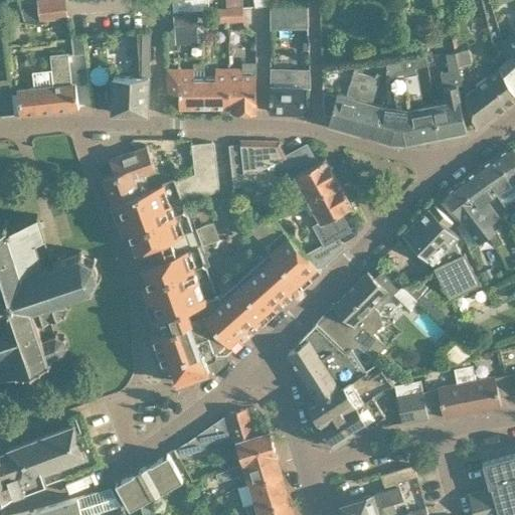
[(67,16),(65,0),(37,0),(40,19),(67,16)]
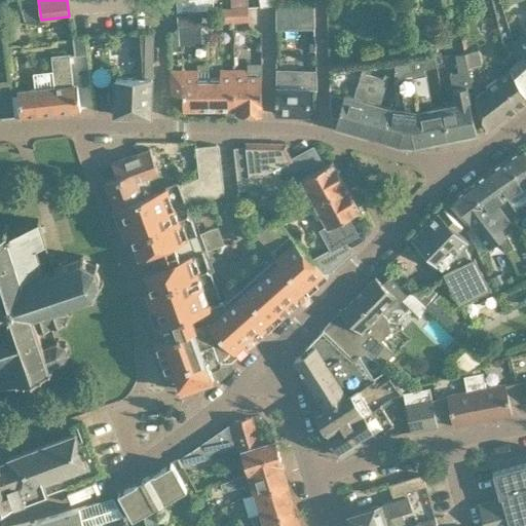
[(176,0),(177,10),(201,9),(213,8),(212,0),(176,0)]
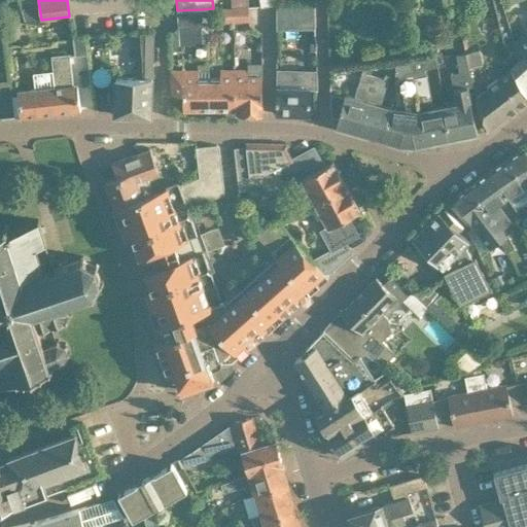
[(315,4),(277,5),(277,26),(315,26),(315,4)]
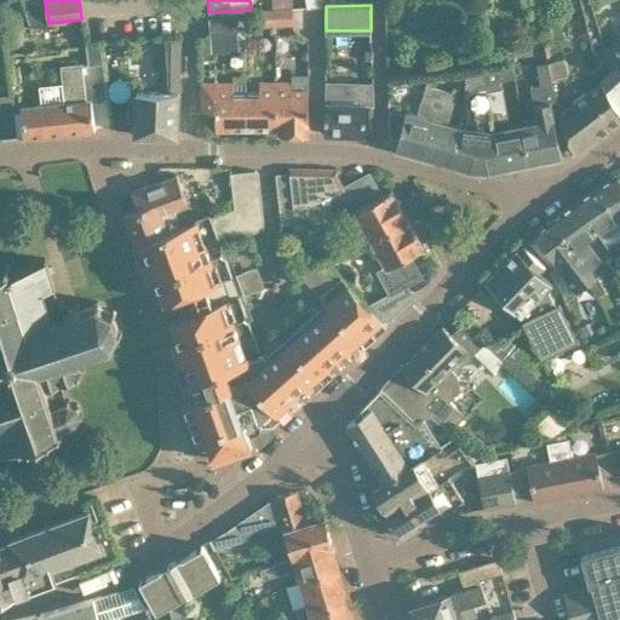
[(292,10),(274,10),(258,11),(259,26),(293,23),(292,10)]
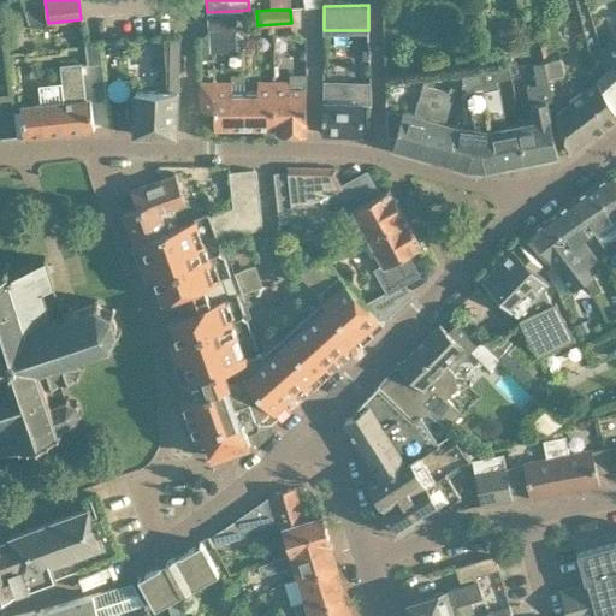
[(236,11),(207,12),(208,33),(236,30),(236,11)]
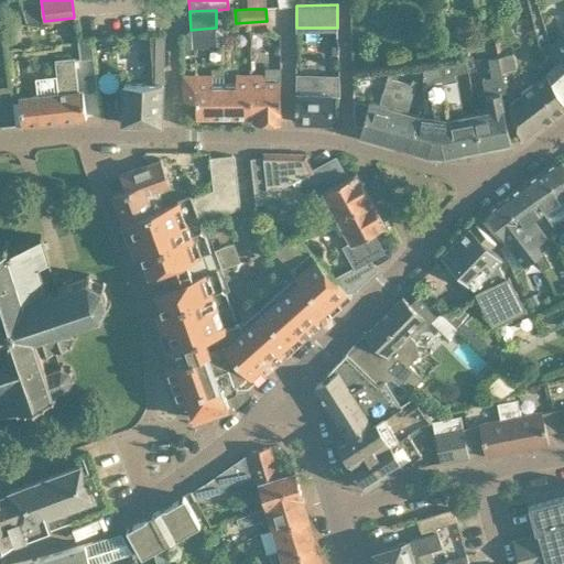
[(190,31),(182,39),(183,54),(192,54),(192,49),(223,46),(223,34),(216,30),(191,31),(190,31)]
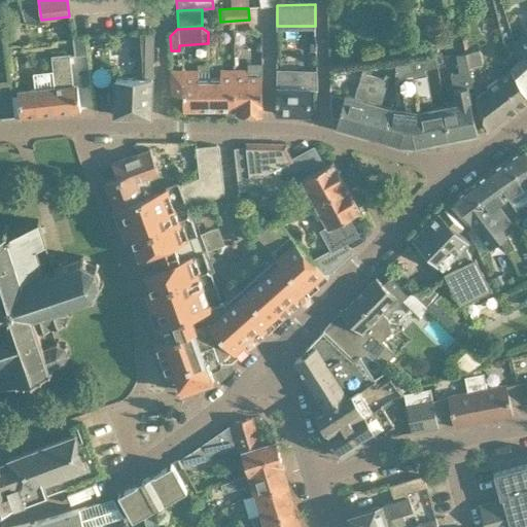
[(134,32),(137,77),(152,76),(153,31),(134,32)]
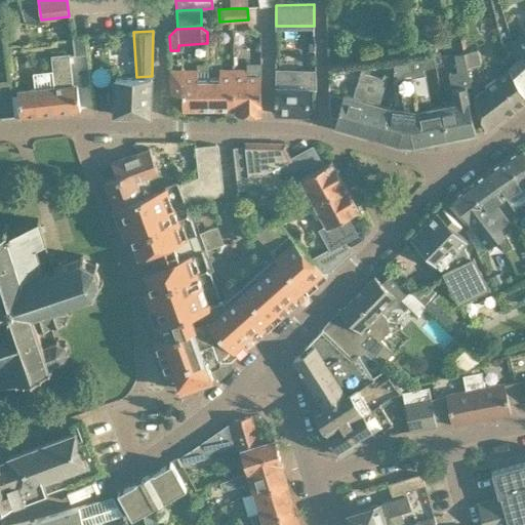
[(515,41),(524,52),(524,34),(524,33),(515,41)]
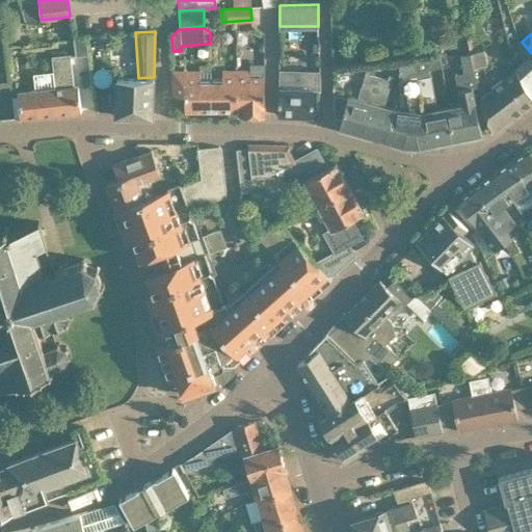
[(86,35),(73,37),(76,56),(88,55),(86,35)]
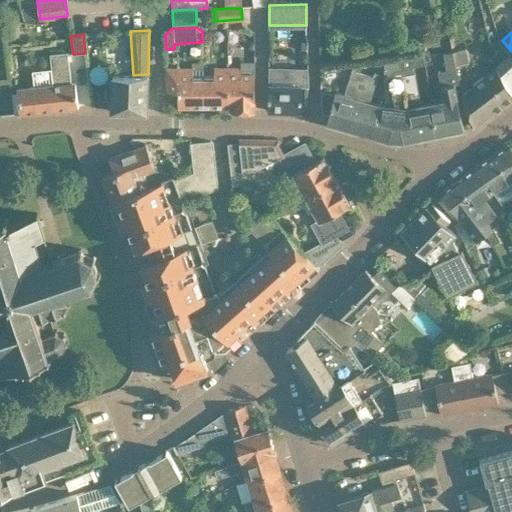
[(462,51),(455,52),(457,64),(464,64),(462,51)]
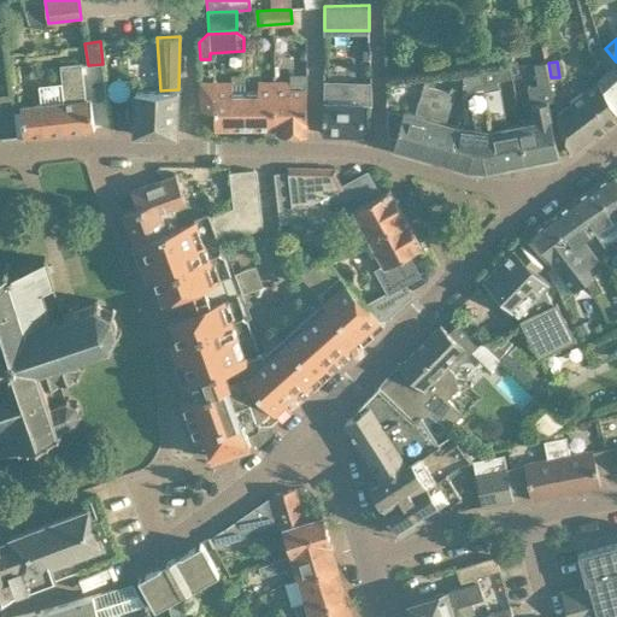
[(21,109),(21,113),(24,137),(94,129),(92,99),(86,100),(82,63),(59,66),(63,104),(21,109)]
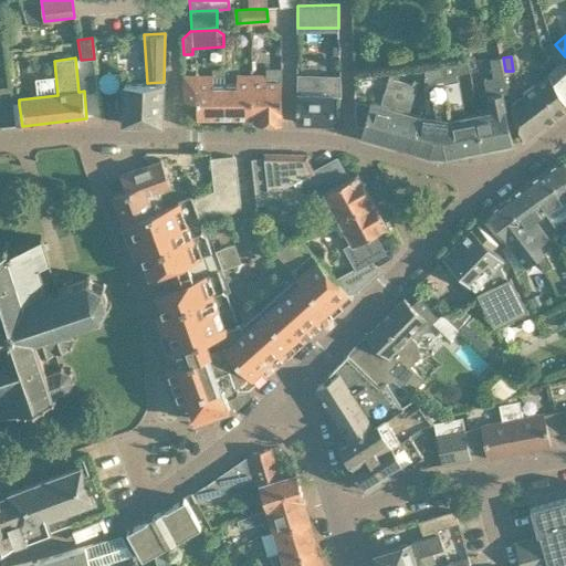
[(492,111),(475,113),(482,148),(513,143),(509,121),(503,93),(507,93),(505,71),(503,58),(492,59),(494,76),(485,79),(492,111)]
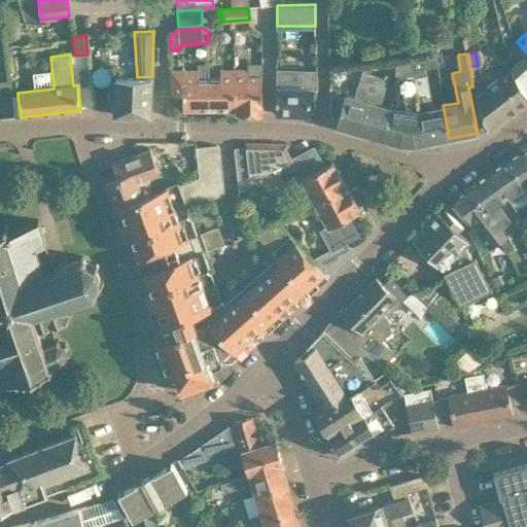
[(514,70),(513,70),(526,92),(526,91),(526,55),(513,68),(514,70)]
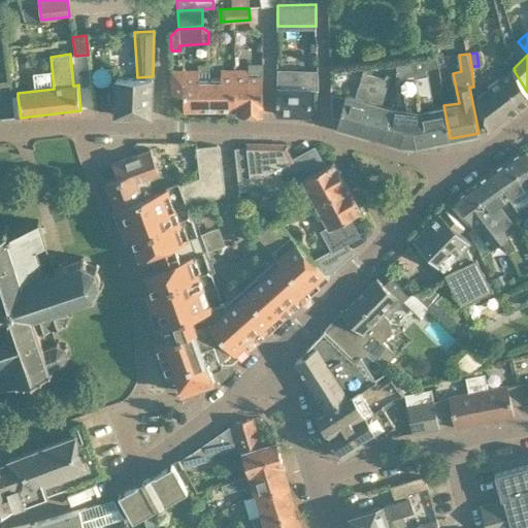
[(397,62),(396,78),(414,75),(411,60),(397,62)]
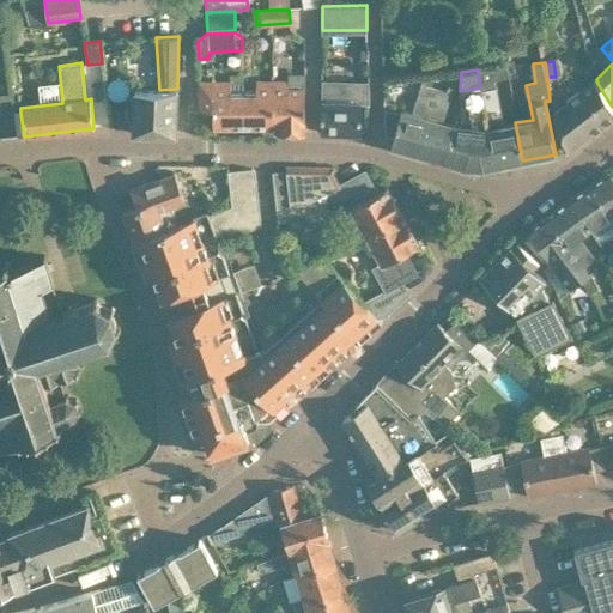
[(223,80),(199,82),(199,109),(213,110),(213,127),(243,127),(243,90),(243,76),(230,76),(230,80),(223,80)]
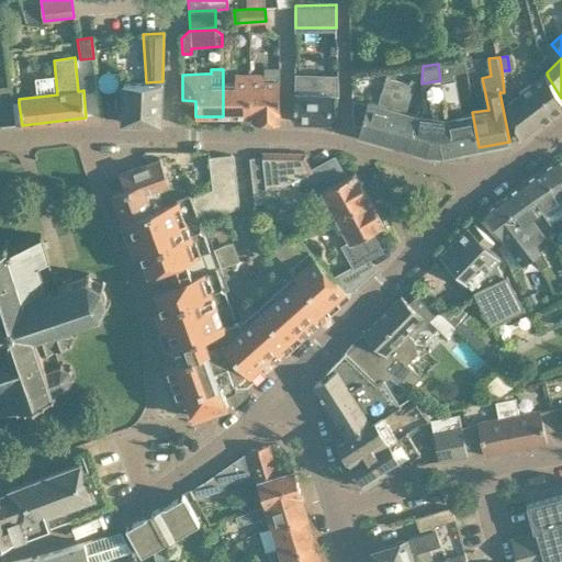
[(368,104),(352,100),(353,124),(361,126),(359,134),(383,142),(401,82),(391,79),(393,72),(388,71),(379,103),(369,100),(368,104)]
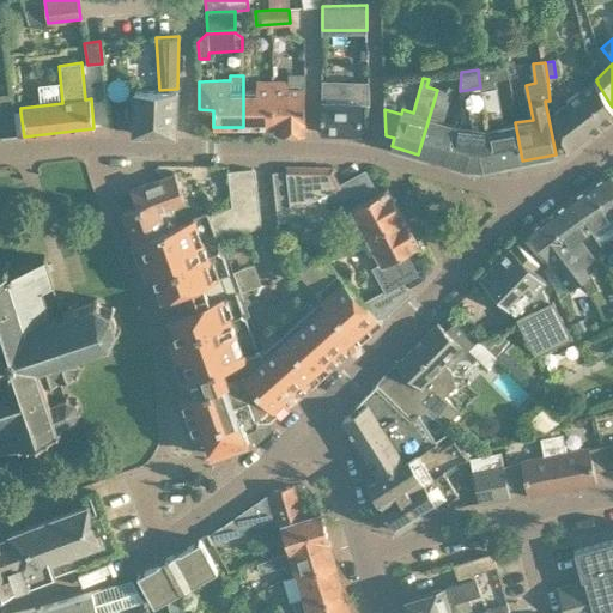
[(322,108),(321,132),(360,133),(362,101),(370,101),(369,80),(362,80),(350,80),(322,79),(322,108)]
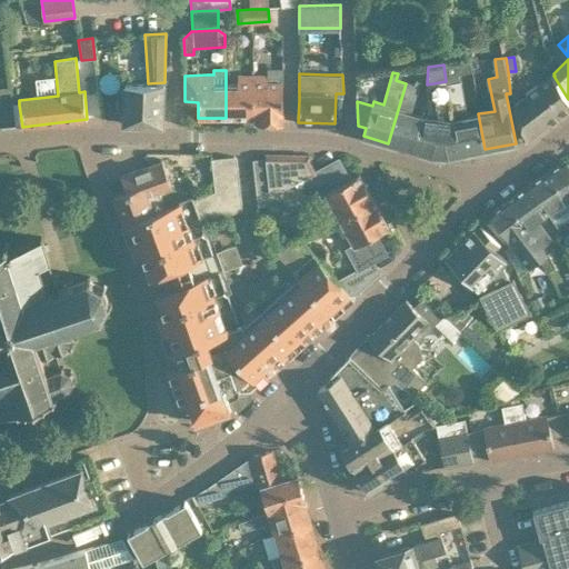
[(568,100),(568,99),(553,76),(517,105),(521,119),(526,138),(525,138),(527,140),(568,107),(568,100)]
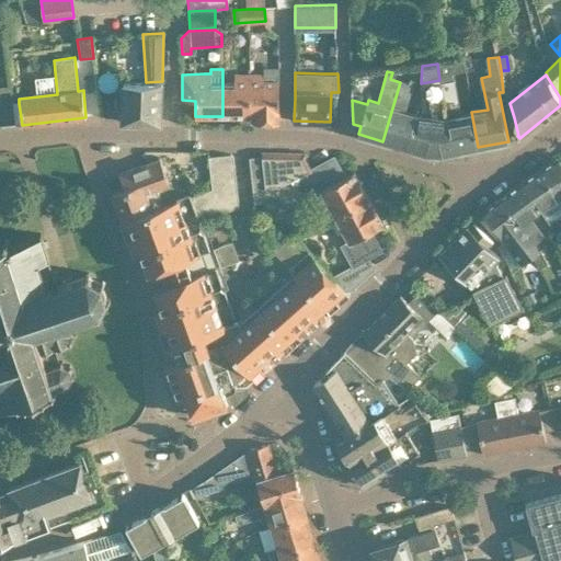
[(235,82),(222,82),(222,116),(251,116),(250,76),(233,76),(235,82)]
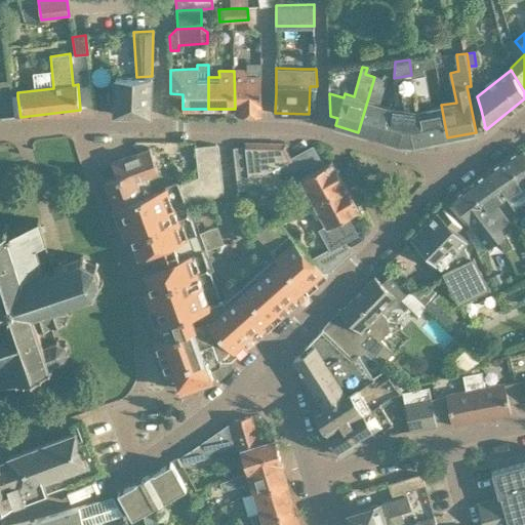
[(247,71),(234,71),(235,109),(235,114),(261,113),(260,76),(247,76),(247,71)]
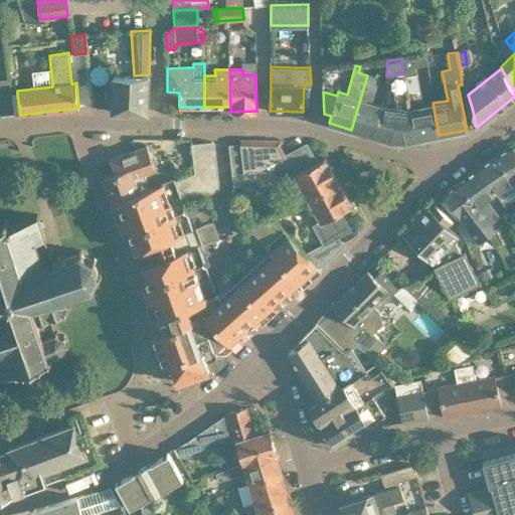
[(367,75),(351,130),(373,136),(382,104),(372,101),(380,73),(375,72),(374,77),(367,75)]
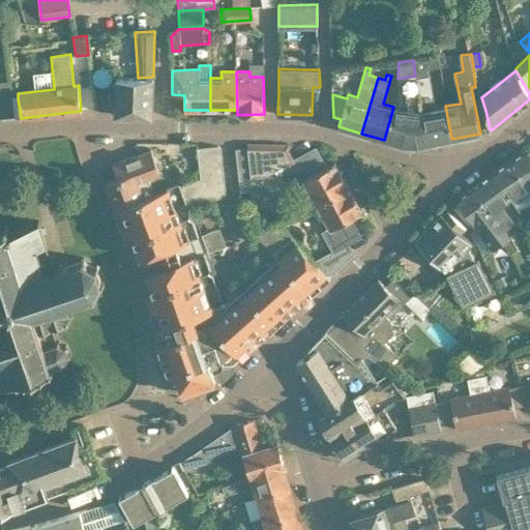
[(416,78),(417,83),(429,144),(451,139),(445,106),(436,108),(430,76),(416,78)]
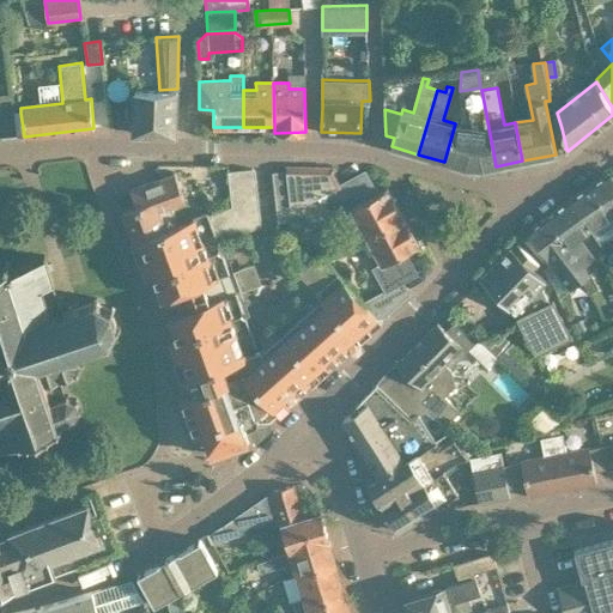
[(134,91),(134,133),(175,133),(177,89),(159,90),(134,91)]
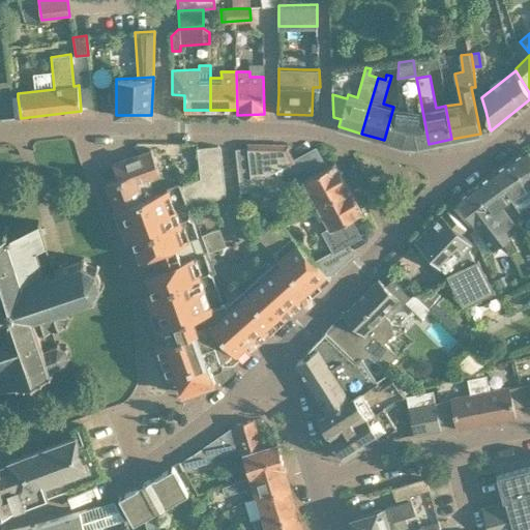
[(393,107),(384,140),(406,146),(414,147),(429,144),(417,83),(404,86),(408,109),(393,107)]
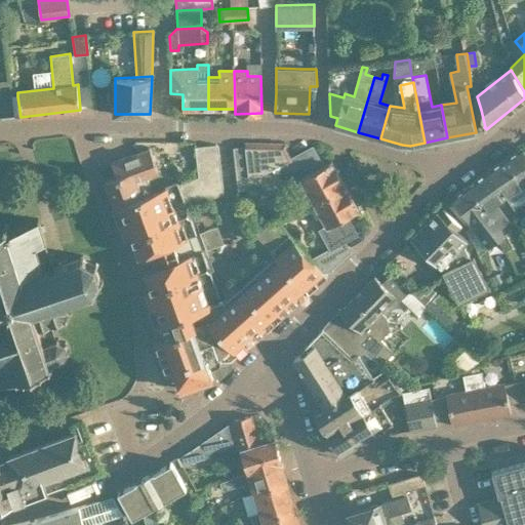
[(233,147),(236,168),(238,190),(264,187),(264,189),(283,187),(283,179),(293,173),(297,179),(301,177),(315,201),(345,186),(331,161),(324,164),(314,146),(291,158),(285,147),(287,146),(285,143),(245,143),(245,146),(233,147)]
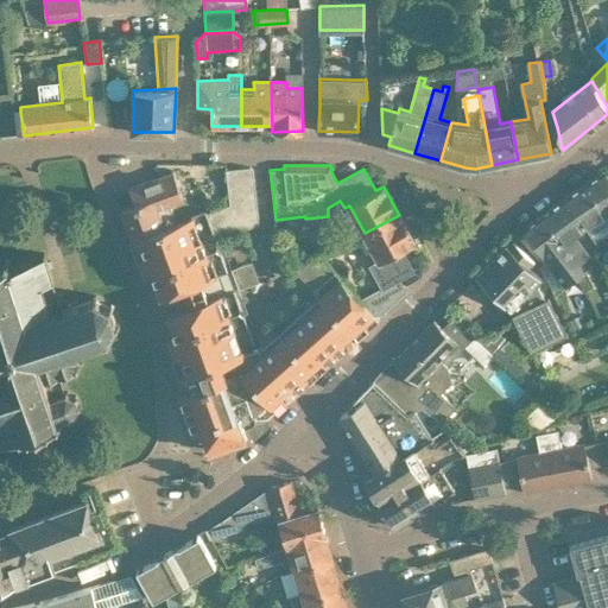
[(182,394),(220,379),(223,378),(217,363),(246,353),(257,349),(216,239),(260,223),(253,168),(251,166),(240,168),(245,198),(230,204),(206,213),(206,211),(175,222),(132,238),(146,276),(153,273),(160,296),(183,287),(190,305),(168,315),(176,335),(169,339),(182,375),(176,378),(182,394)]
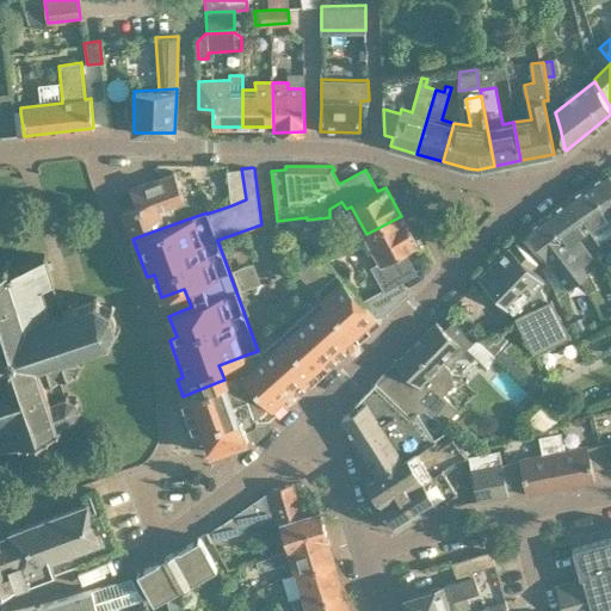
[(241,168),(227,170),(232,205),(246,199),(241,168)]
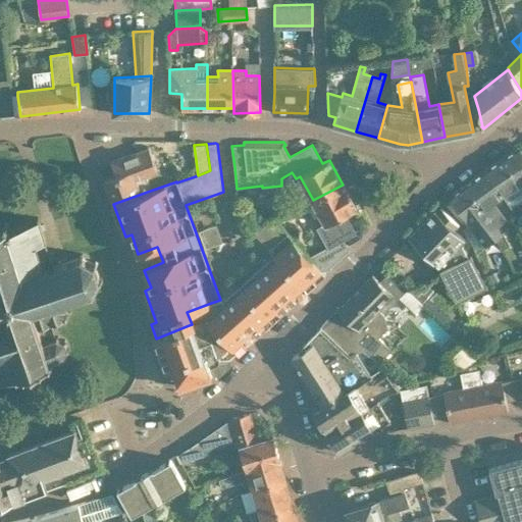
[(521,150),(519,146),(502,158),(521,186),(521,150)]
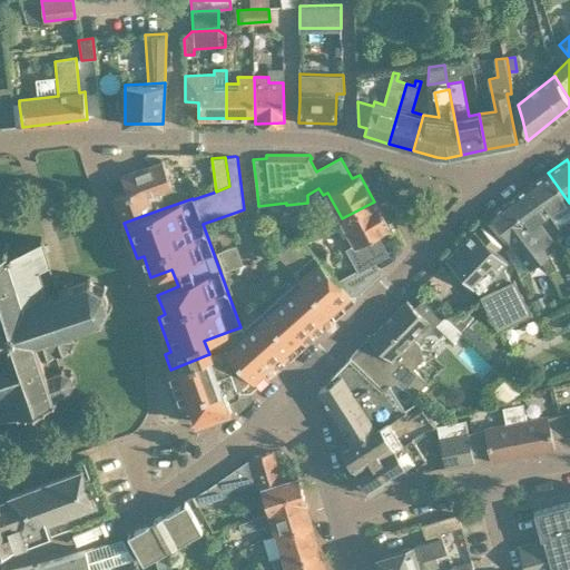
[(127,190),(114,196),(124,223),(164,208),(158,192),(172,186),(163,160),(121,176),(127,190)]
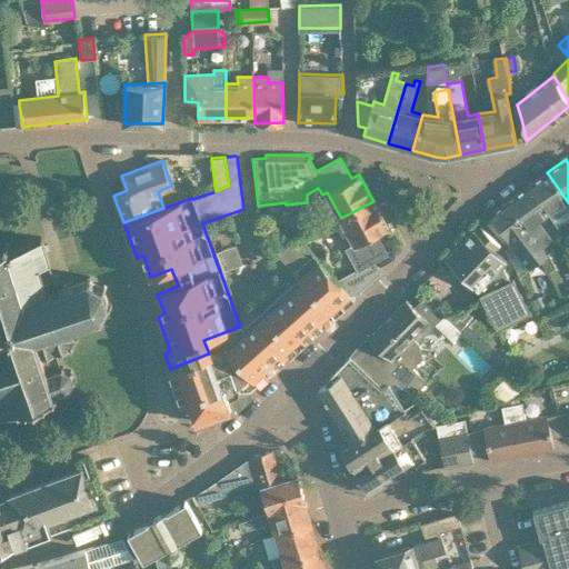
[(529,185),(527,187),(548,216),(558,209),(568,222),(568,225),(568,226),(568,228),(568,202),(547,172),(529,185)]
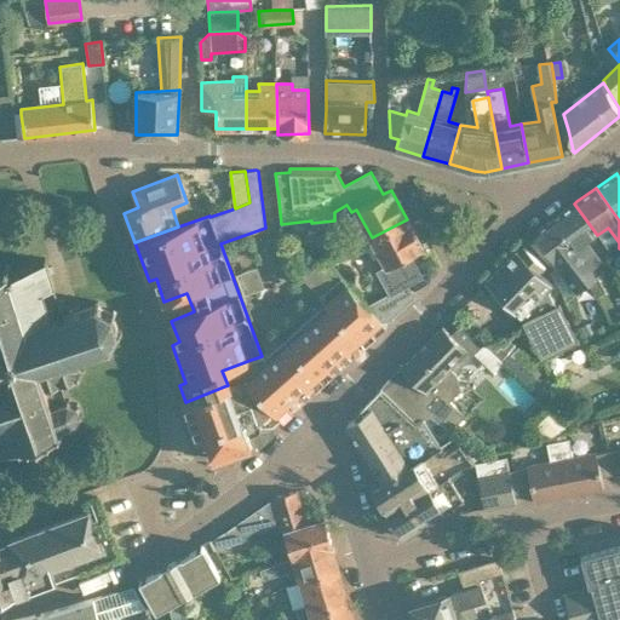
[(574,204),(552,219),(590,269),(602,259),(589,242),(597,235),(574,204)]
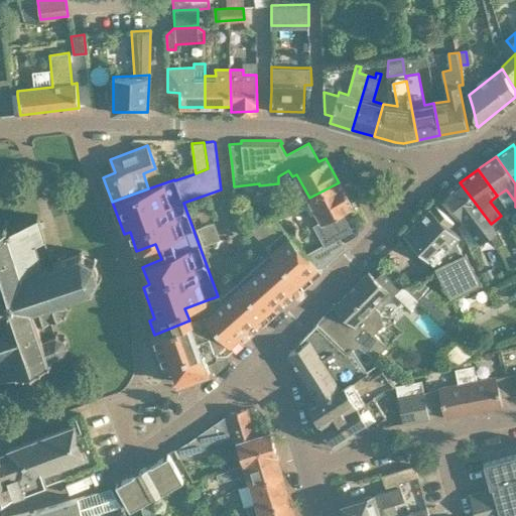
[(325,244),(305,254),(317,267),(326,267),(328,265),(327,263),(346,246),(340,236),(352,230),(342,211),(352,206),(339,182),(309,198),(321,222),(314,226),(325,244)]
